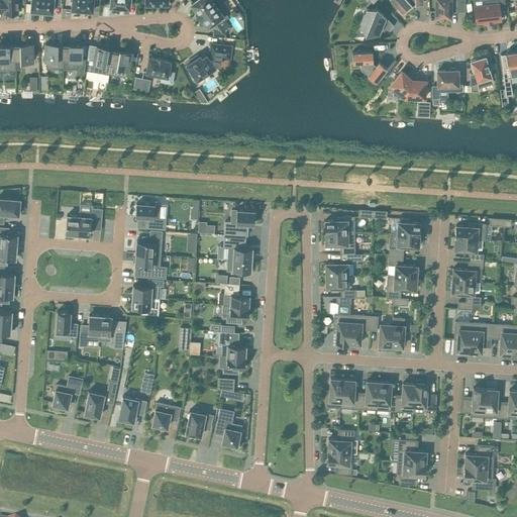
[(0,0),(0,11),(4,11),(4,13),(18,13),(18,3),(17,0),(0,0)]
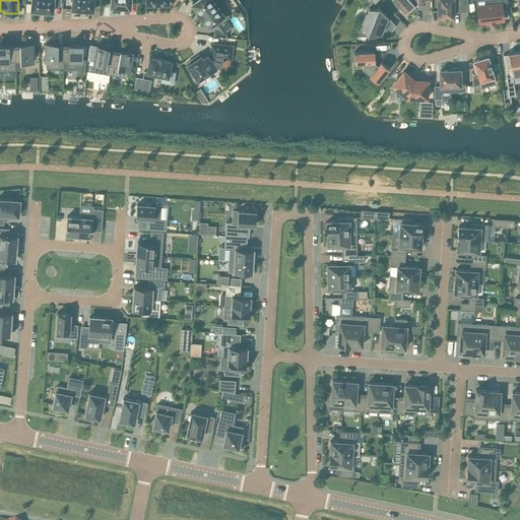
[(31,0),(30,10),(53,12),(54,5),(61,5),(61,0),(31,0)]
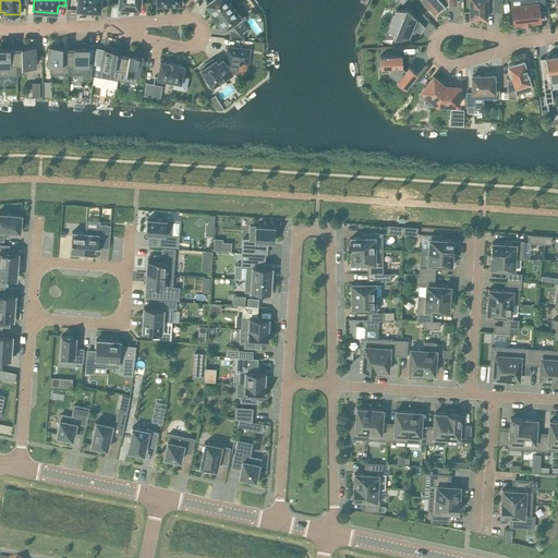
[(77,0),(77,10),(100,11),(100,0),(75,0),(77,0)]
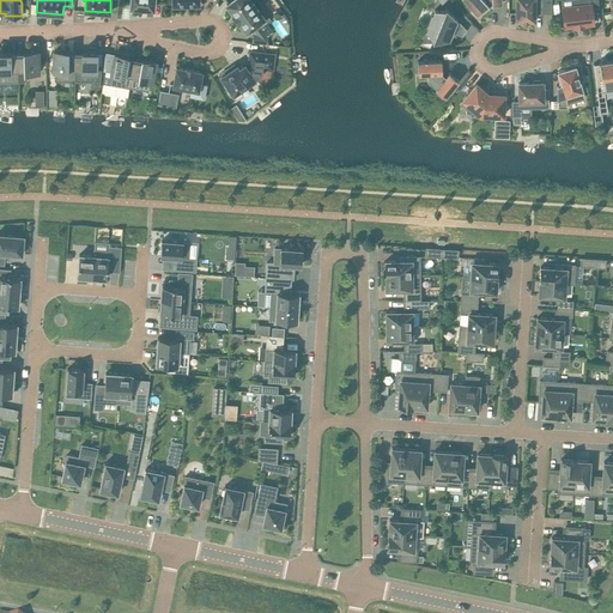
[(250,0),(231,0),(226,4),(234,13),(232,13),(240,23),(247,31),(253,26),(258,34),(267,35),(272,31),(268,25),(263,19),(265,18),(250,0)]
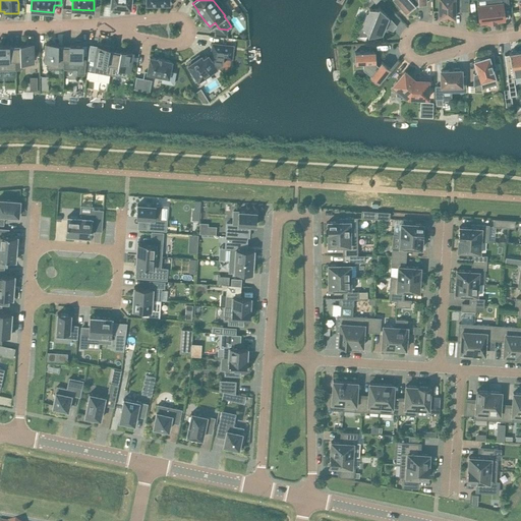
[(395,0),(406,12),(415,3),(426,3),(426,0),(395,0)]
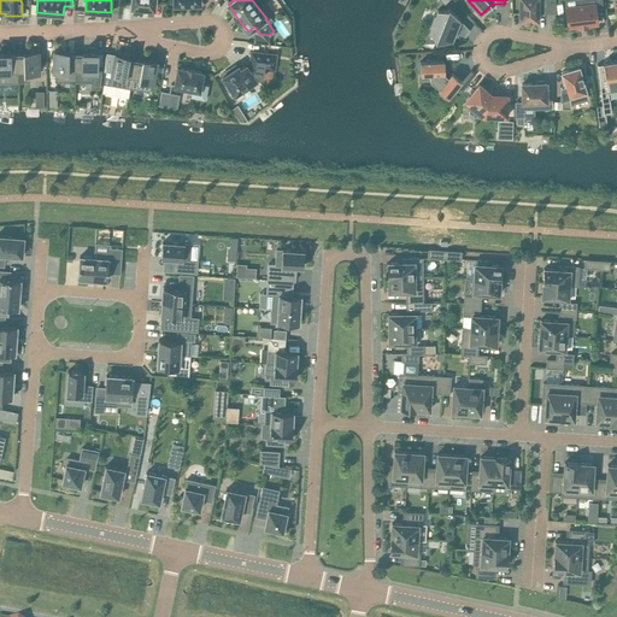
[(519,0),(519,19),(539,19),(539,12),(546,12),(546,0),(519,0)]
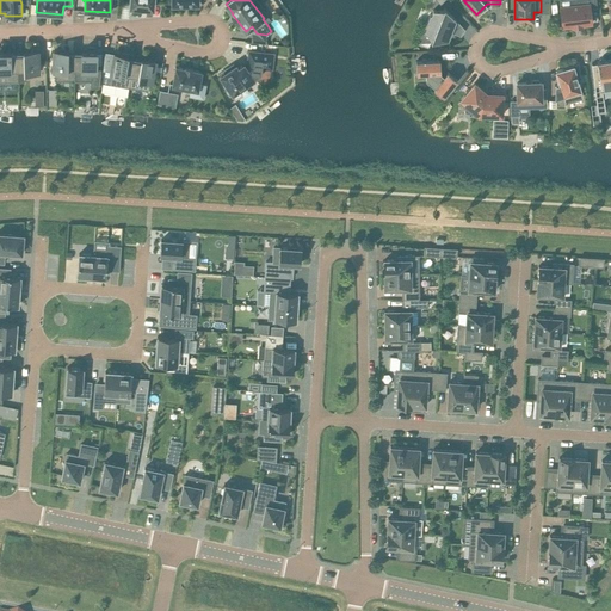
[(571,0),(572,5),(560,6),(562,26),(592,23),(590,7),(597,6),(596,0),(571,0)]
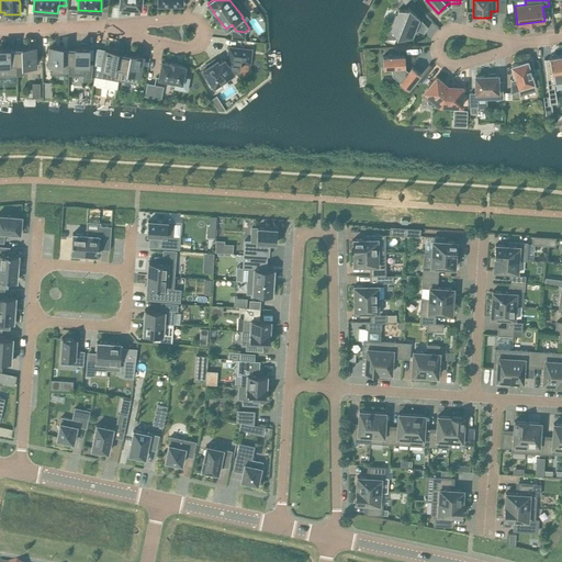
[(391,24),(385,40),(394,43),(396,37),(412,36),(417,25),(415,23),(419,18),(408,7),(407,8),(398,9),(397,12),(395,12),(393,20),(391,20),(391,24)]
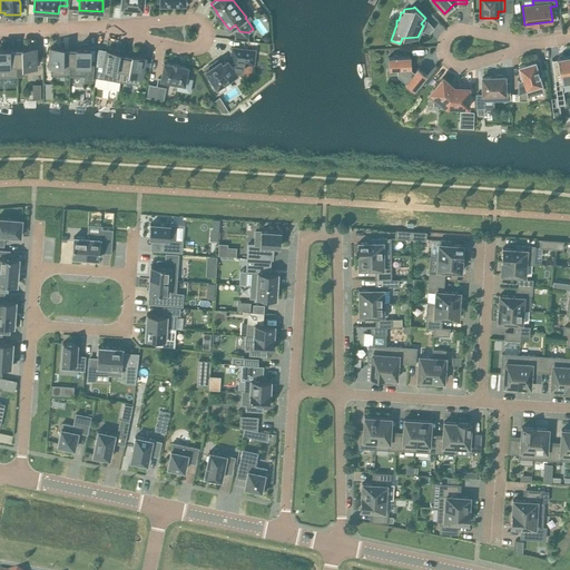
[(16,49),(17,66),(22,65),(23,67),(37,66),(36,47),(22,48),(22,49),(16,49)]
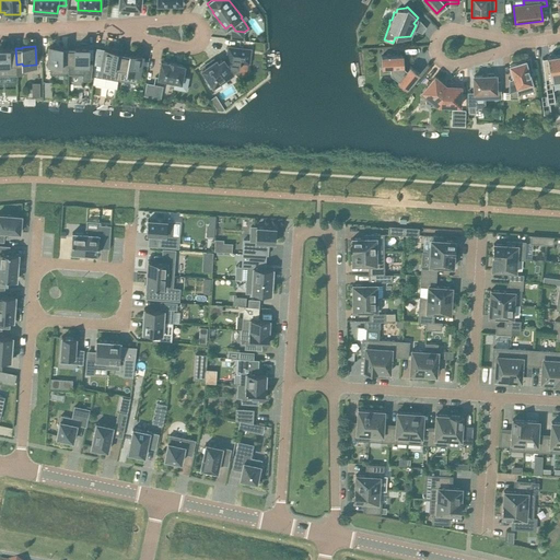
[(69,63),(69,48),(62,48),(62,46),(49,46),(48,65),(50,65),(50,73),(69,74),(69,63)]
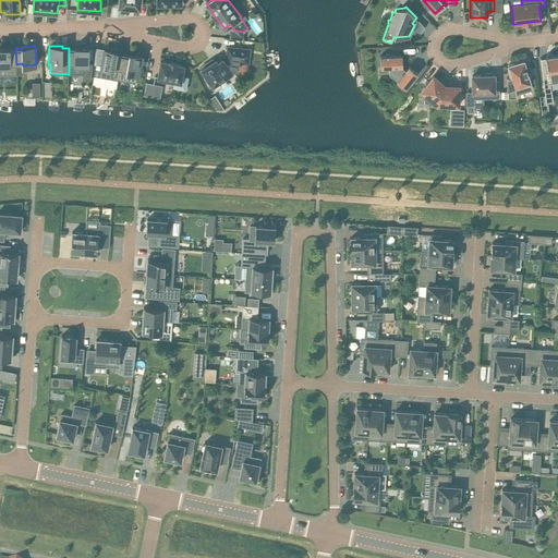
[(69,63),(69,74),(82,74),(81,80),(91,80),(93,59),(88,59),(88,47),(75,46),(75,48),(69,48),(69,63)]
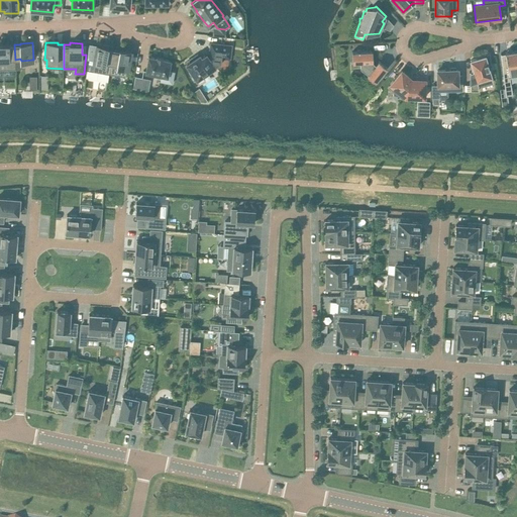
[(15,60),(14,44),(8,45),(8,43),(0,43),(0,69),(15,69),(15,60)]
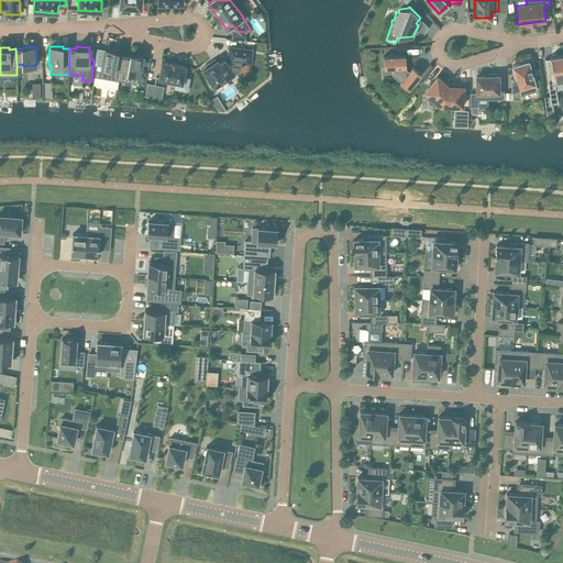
[(205,69),(203,69),(210,79),(208,81),(213,89),(222,84),(220,81),(228,77),(229,78),(236,73),(241,78),(249,73),(250,63),(252,50),(230,47),(229,61),(227,62),(224,59),(219,63),(217,59),(210,65),(209,63),(202,67),(205,69)]
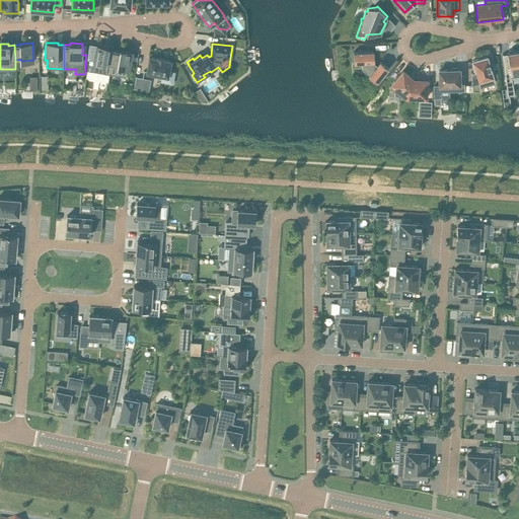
[(109,74),(115,50),(108,49),(108,48),(96,45),(93,62),(95,62),(93,71),(109,74)]
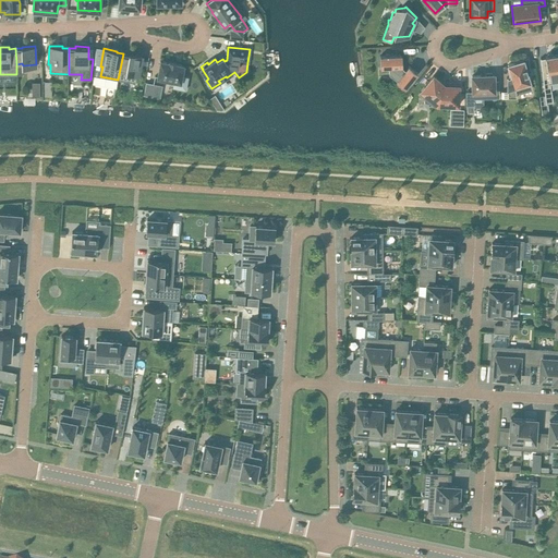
[(550,83),(557,82),(557,52),(546,56),(546,57),(541,58),(544,84),(547,102),(554,101),(550,83)]
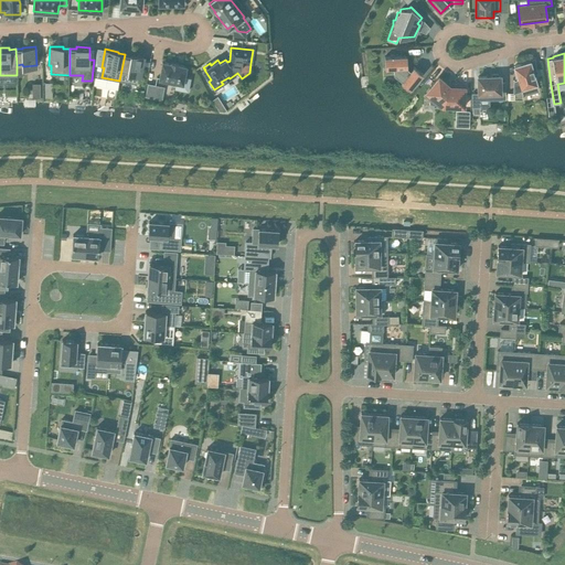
[(125,54),(119,81),(138,84),(139,74),(141,75),(145,56),(131,54),(130,55),(125,54)]
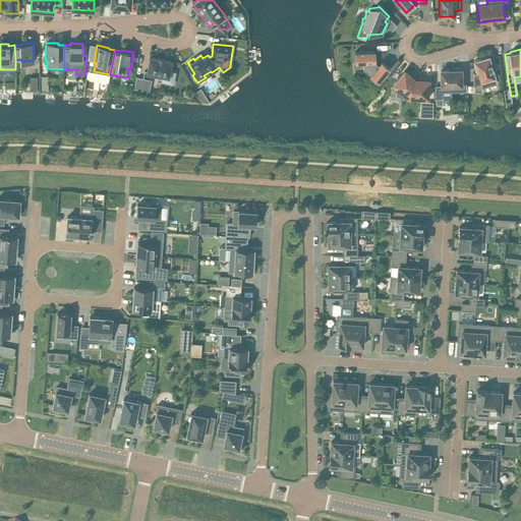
[(359,51),(355,52),(355,63),(363,62),(363,68),(370,73),(369,75),(379,82),(390,68),(382,61),(379,64),(375,62),(375,51),(364,51),(364,50),(359,50),(359,51)]
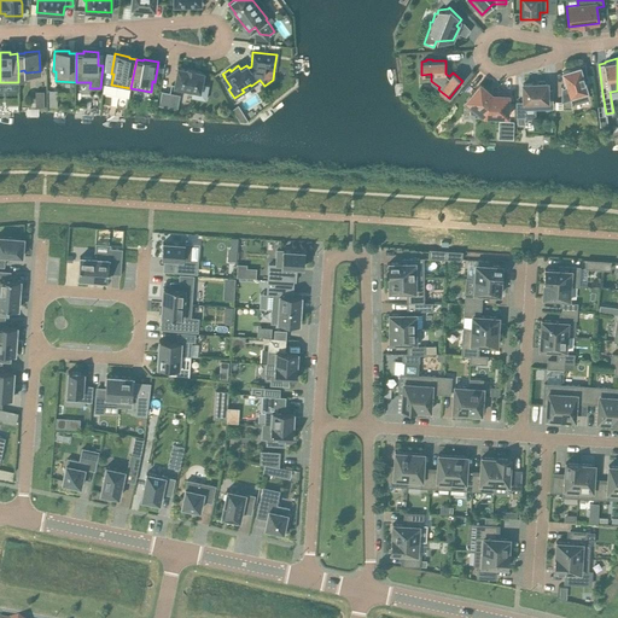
[(584,65),(563,71),(566,85),(561,86),(561,99),(563,99),(563,108),(572,109),(572,104),(589,99),(583,76),(586,75),(584,65)]
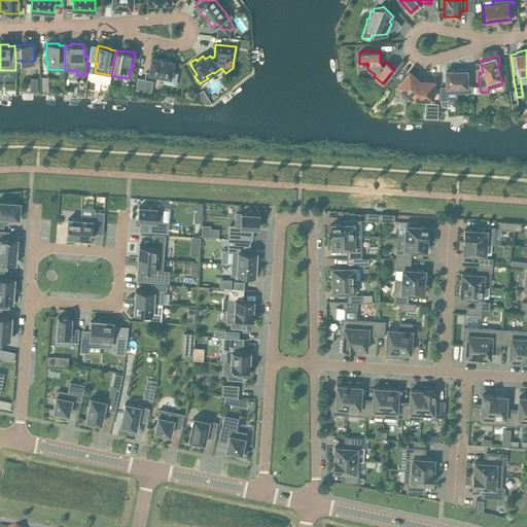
[(151,57),(148,73),(165,76),(164,82),(175,84),(178,73),(172,71),(174,62),(166,60),(167,59),(160,58),(160,59),(151,57)]
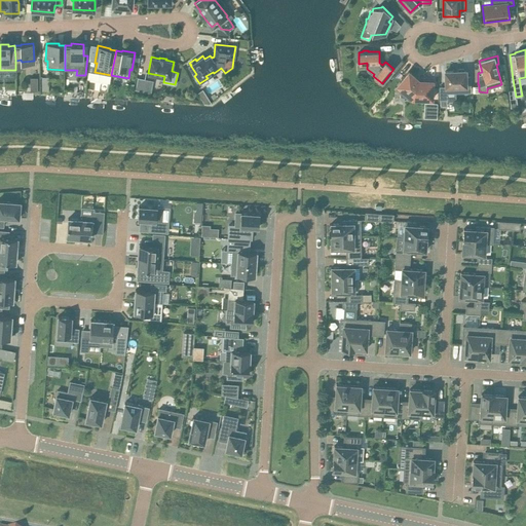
[(458,71),(445,71),(446,86),(440,86),(440,99),(447,99),(447,92),(466,91),(466,86),(471,86),(470,76),(465,76),(465,70),(463,70),(463,68),(458,69),(458,71)]
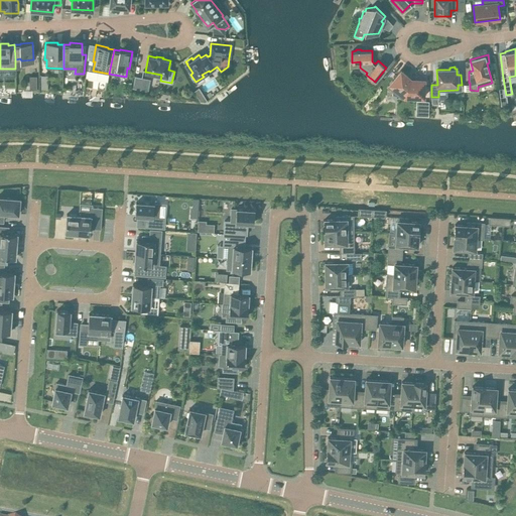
[(389,84),(401,93),(401,96),(424,97),(424,79),(411,79),(401,70),(389,84)]
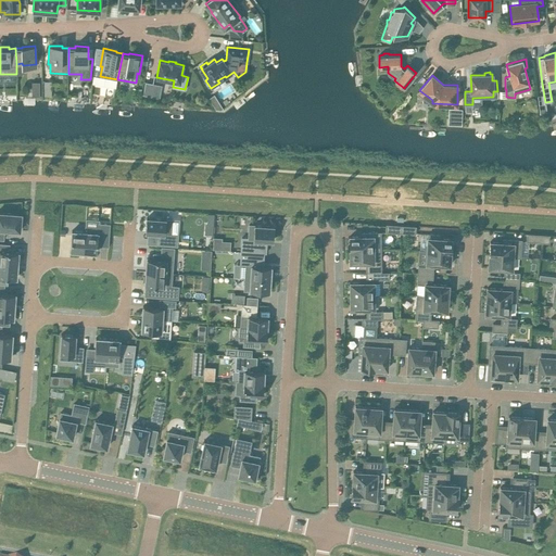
[(146,81),(143,95),(151,96),(160,98),(162,85),(153,84),(146,81)]
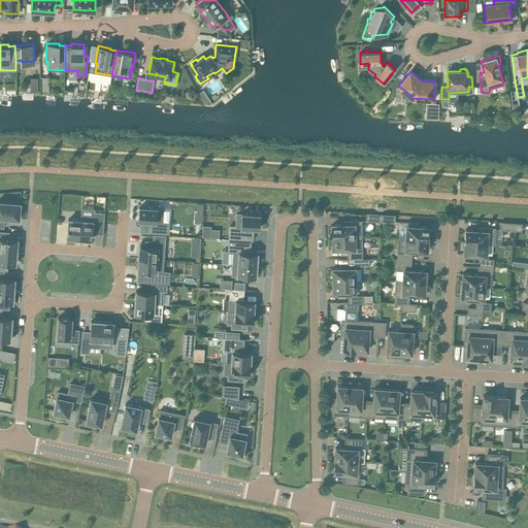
[(203,90),(198,93),(205,103),(209,103),(211,102),(203,90)]
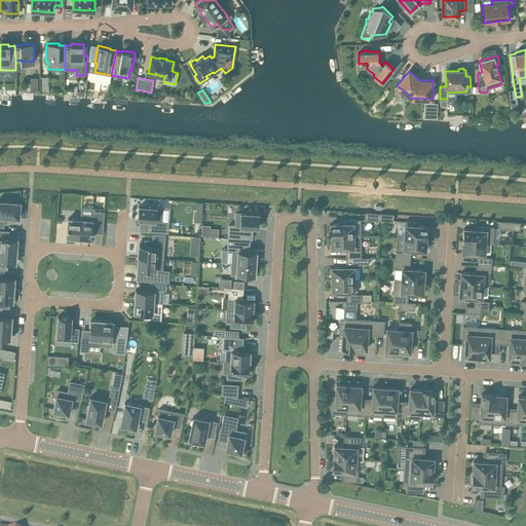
[(0,225),(3,226),(4,217),(19,218),(21,202),(0,200),(0,225)]
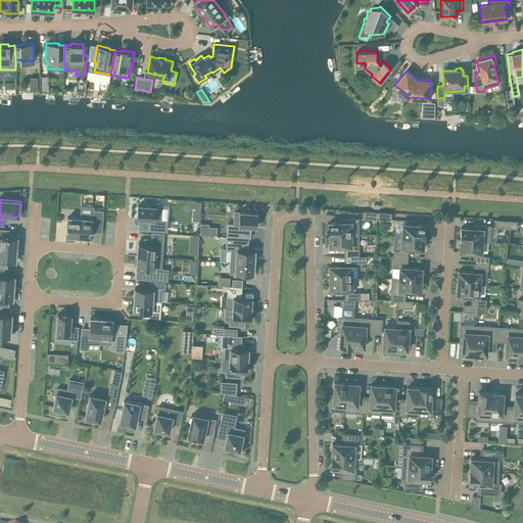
[(138,204),(137,218),(140,219),(148,219),(147,229),(165,231),(167,220),(160,220),(161,206),(155,206),(156,201),(143,200),(143,205),(138,204)]
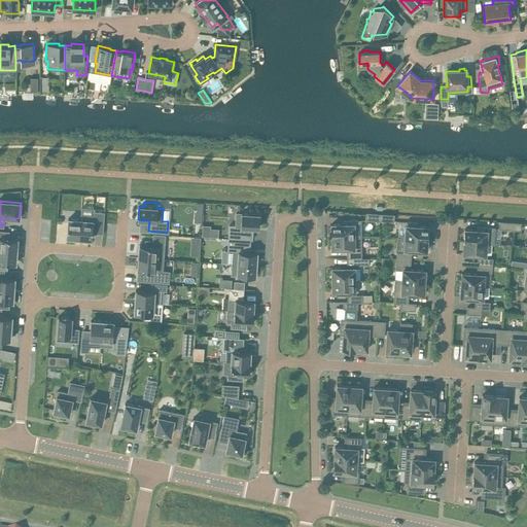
[(80,219),(79,238),(92,239),(92,233),(93,223),(103,224),(104,213),(93,212),(93,215),(81,214),(80,214),(80,219)]
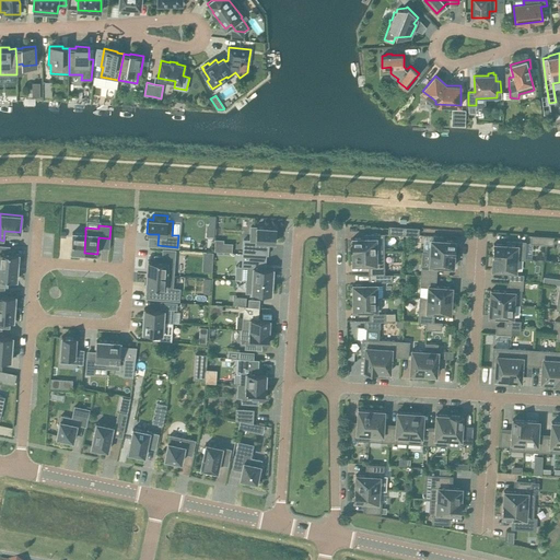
[(276,228),(251,226),(251,240),(244,238),(243,253),(257,254),(258,241),(275,242),(276,228)]
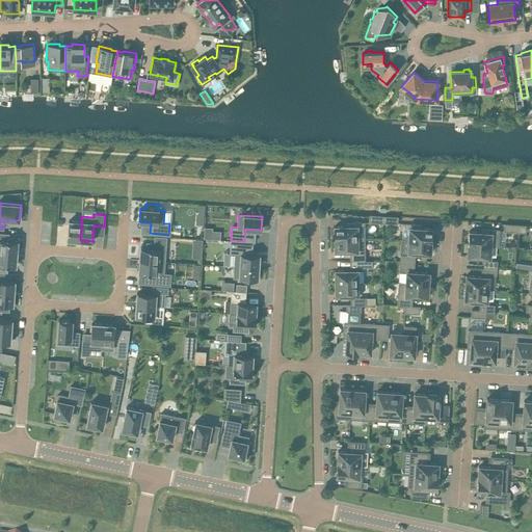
[(69,220),(68,239),(80,240),(81,221),(69,220)]
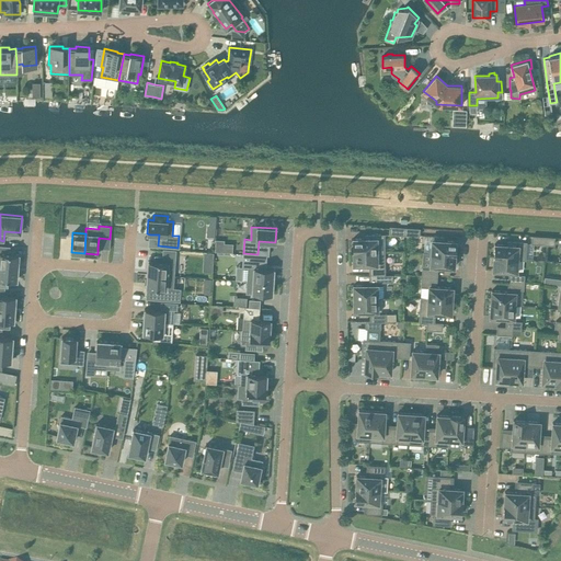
[(353,251),(385,251),(384,235),(365,235),(365,238),(353,238),(353,251)]
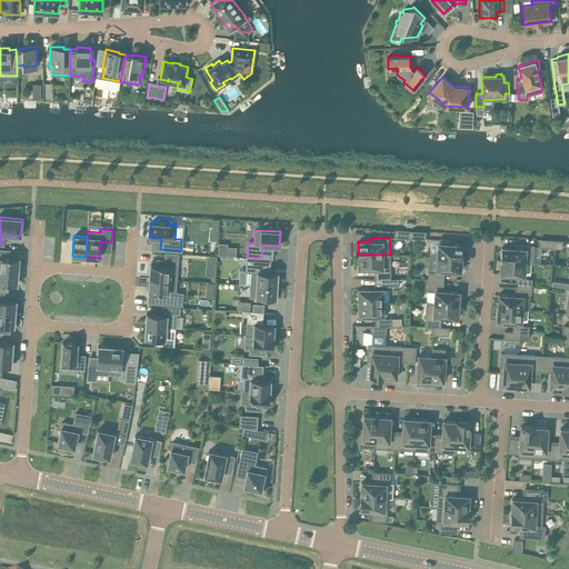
[(461,258),(462,245),(450,243),(450,240),(438,239),(437,256),(461,258)]
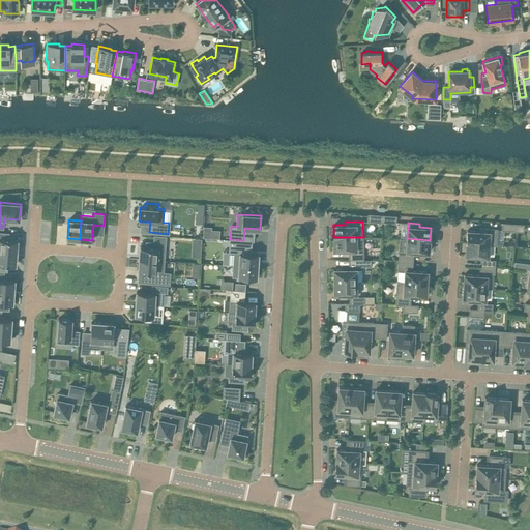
[(496,244),(497,229),(479,228),(478,231),(467,230),(467,242),(489,244),(496,244)]
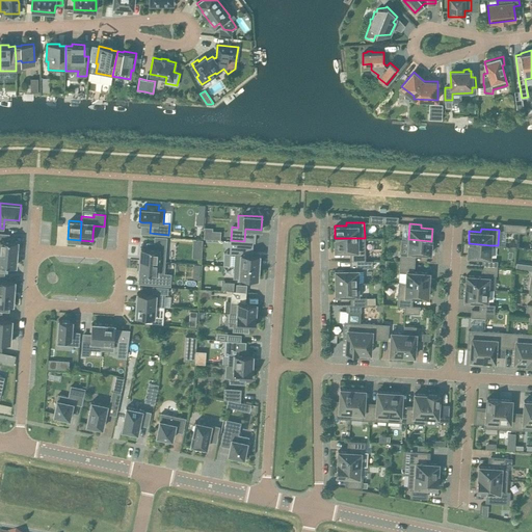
[(0,251),(17,254),(18,241),(8,240),(8,233),(0,232),(0,251)]
